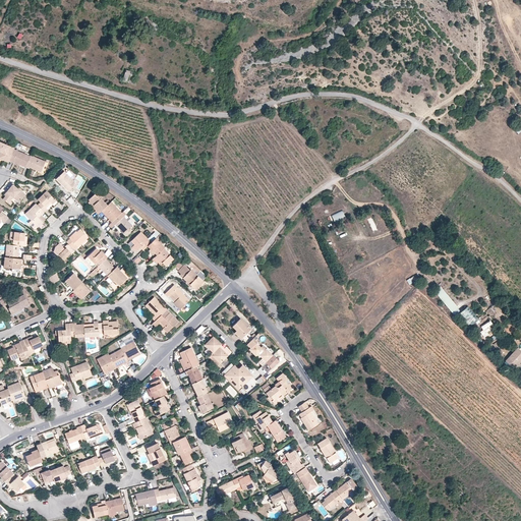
[(122,79),(127,81),(129,76),(132,77),(134,72),(125,69),(122,79)]
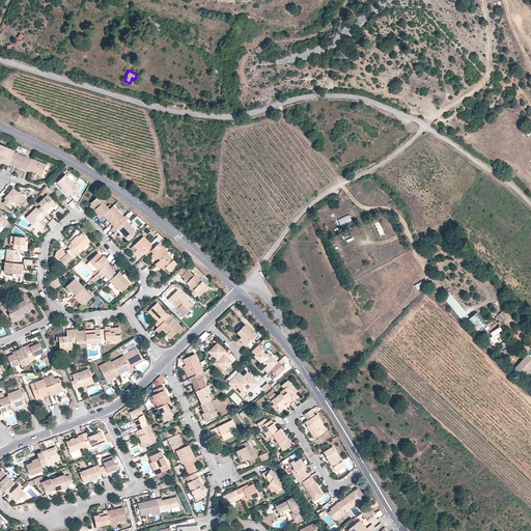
[(15,151),(0,145),(0,151),(2,154),(0,158),(0,162),(9,166),(9,164),(15,152),(15,151)]
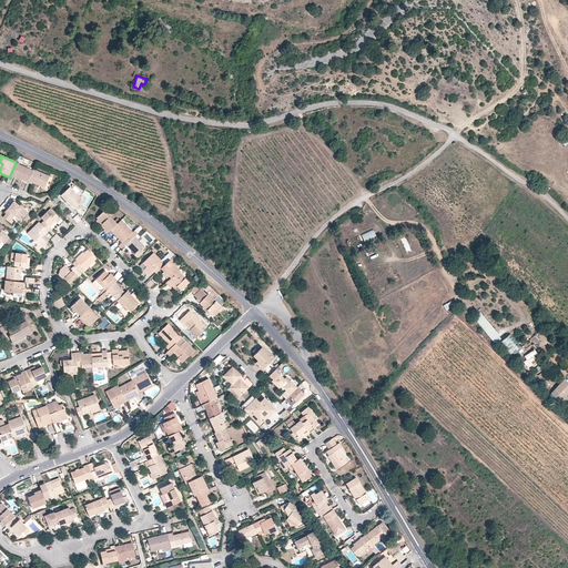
[(32,171),(16,163),(10,175),(22,180),(23,178),(29,180),(32,171)]
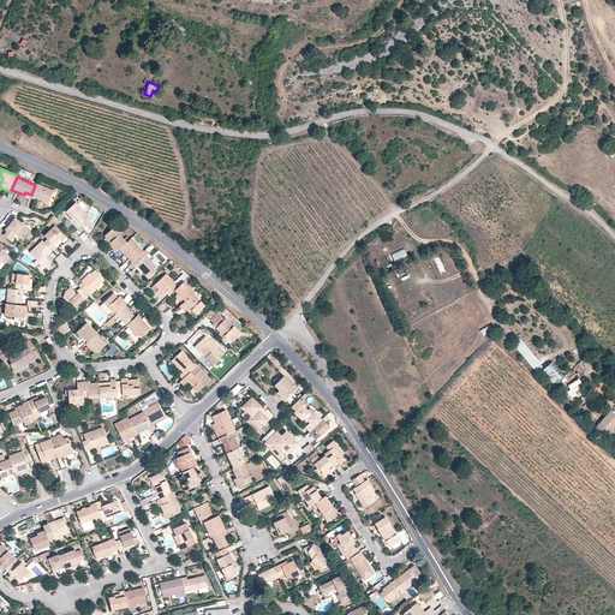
[(36,184),(35,185),(31,195),(30,197),(34,199),(35,198),(42,201),(43,198),(49,202),(53,191),(36,184)]
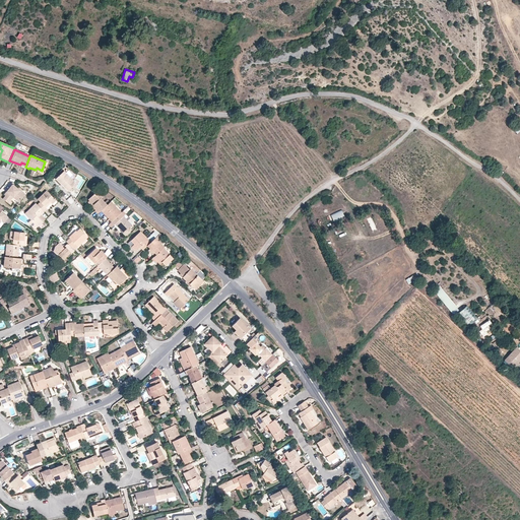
[(75,183),(64,171),(55,179),(67,191),(75,183)]
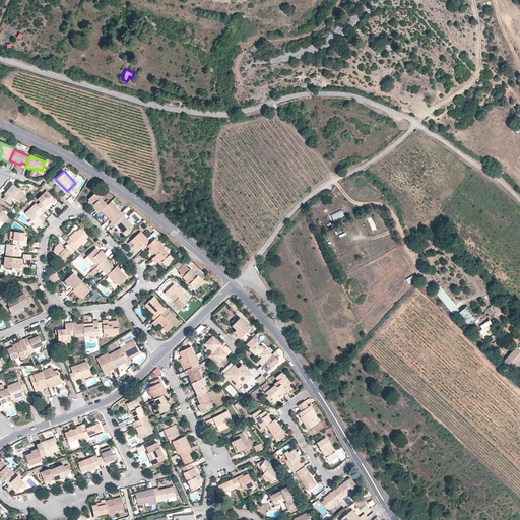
[(13,185),(7,192),(8,193),(3,199),(7,202),(12,196),(19,202),(26,195),(13,185)]
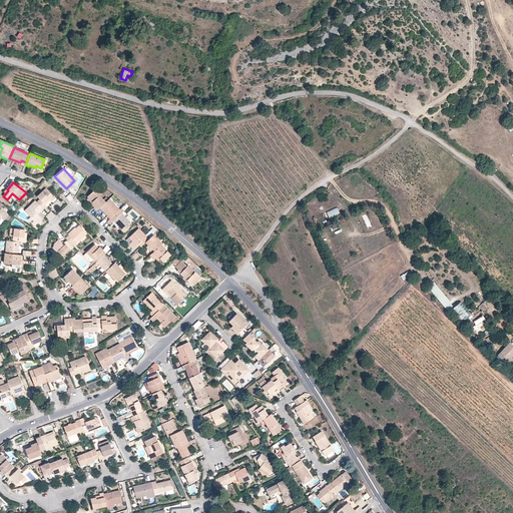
[(39,199),(36,202),(42,207),(43,209),(46,206),(44,203),(50,197),(51,198),(53,196),(45,188),(37,196),(39,199)]
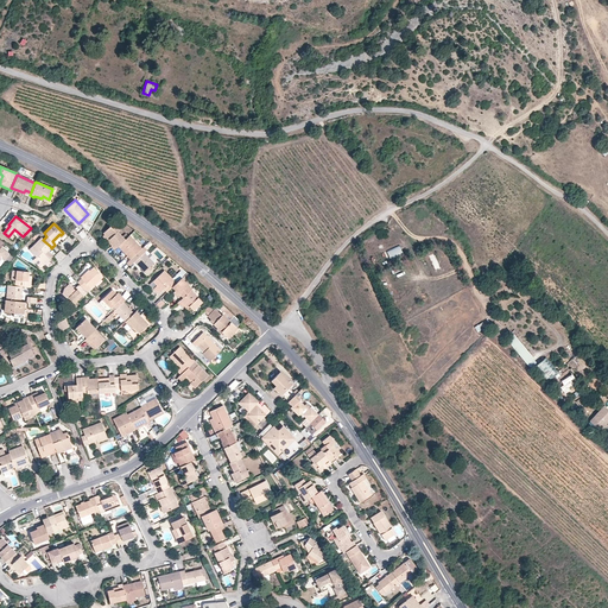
[(113,223),(103,234),(113,244),(111,246),(114,251),(118,247),(126,239),(118,232),(119,230),(113,223)]
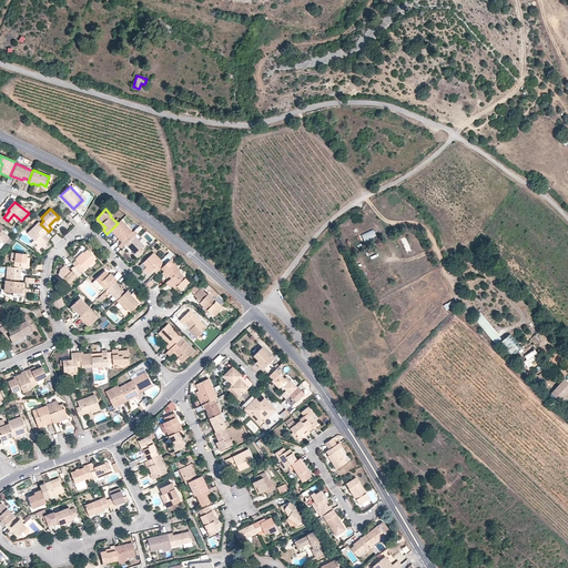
[(132,232),(121,220),(118,223),(110,231),(122,242),(132,232)]
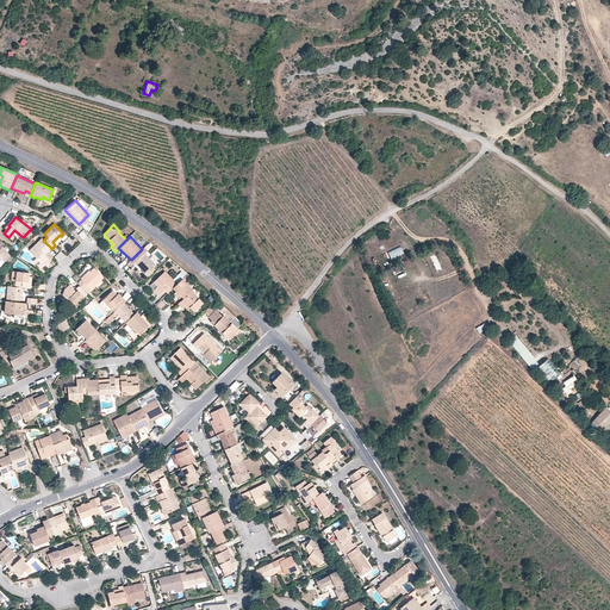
[(43,241),(42,238),(29,250),(44,266),(50,260),(43,253),(50,247),(43,241)]
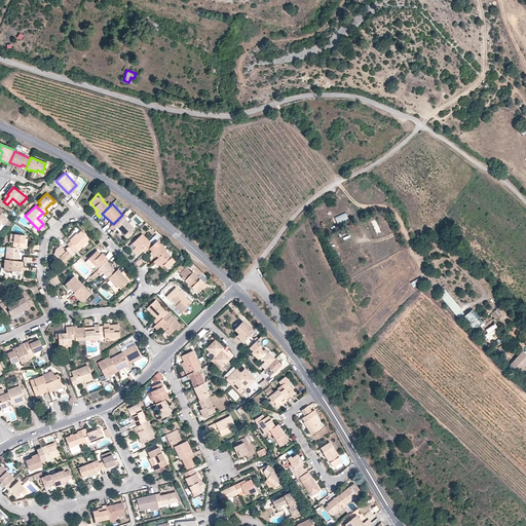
[(337,223),(348,219),(346,213),(335,217),(337,223)]
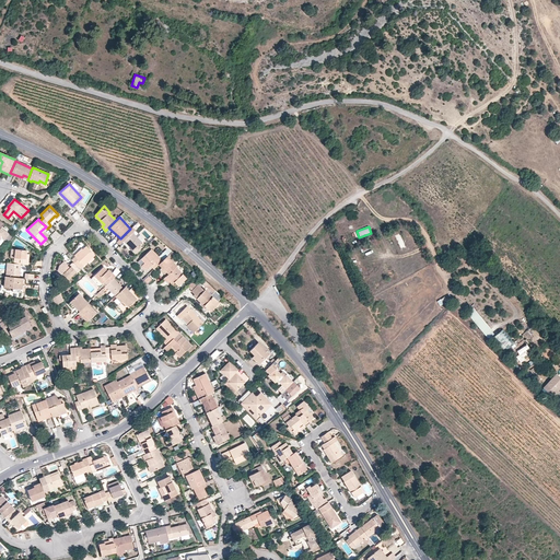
[(135,230),(132,228),(130,229),(120,238),(116,243),(119,246),(124,242),(132,251),(136,247),(138,249),(140,247),(138,245),(141,242),(132,232),(135,230)]
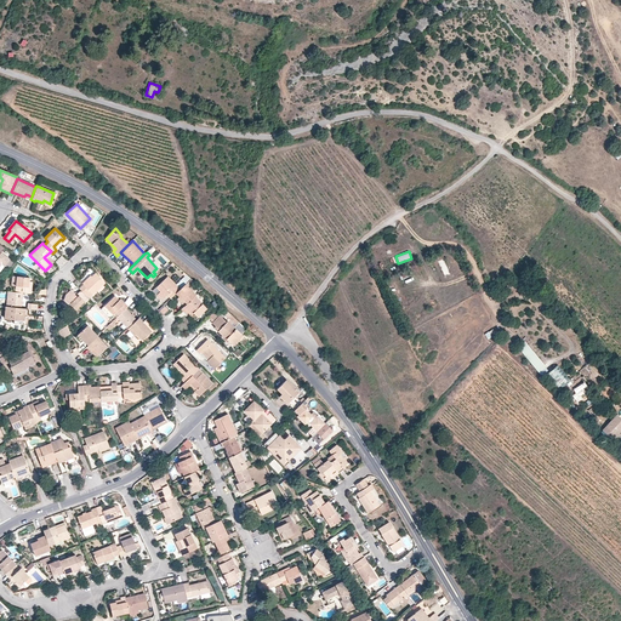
[(0,262),(1,261),(6,265),(10,260),(1,254),(0,254),(0,262)]
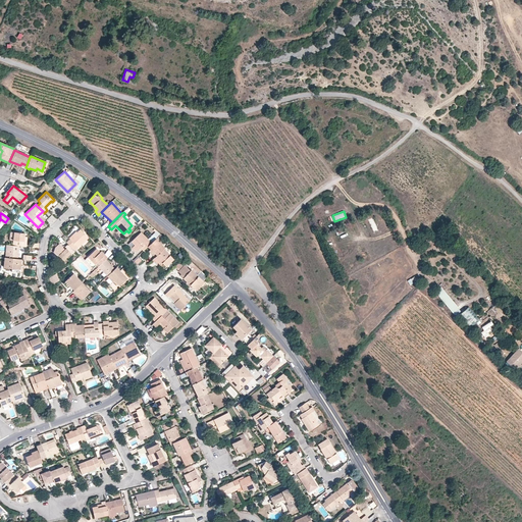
[(373,232),(378,230),(373,217),(369,219),(373,232)]
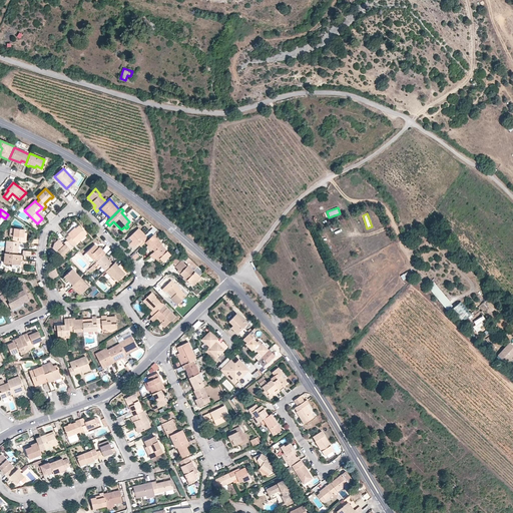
[(68,234),(65,238),(68,241),(72,246),(86,234),(78,225),(75,228),(74,227),(67,233),(68,234)]
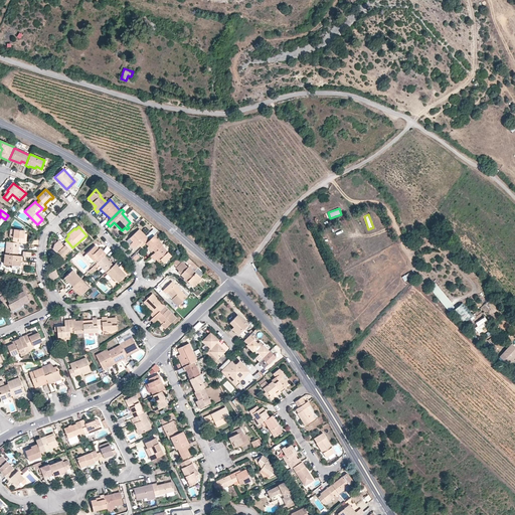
[(24,230),(14,229),(13,237),(24,238),(24,230)]
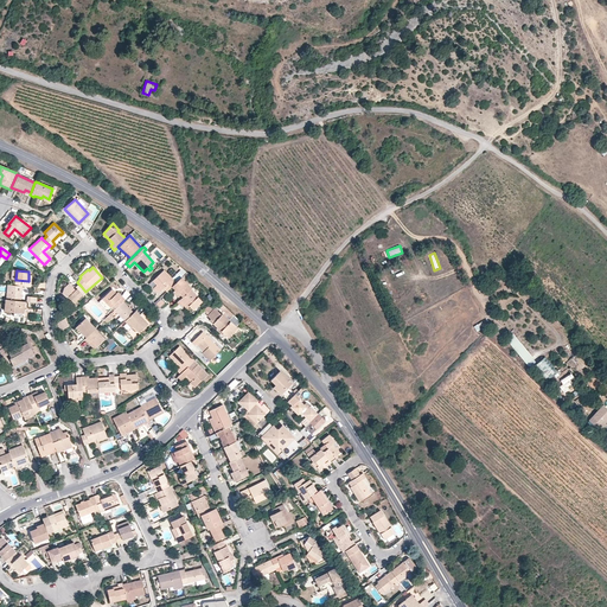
[(176,282),(164,270),(151,282),(154,286),(155,285),(157,286),(153,288),(158,293),(163,288),(166,292),(172,287),(176,282)]
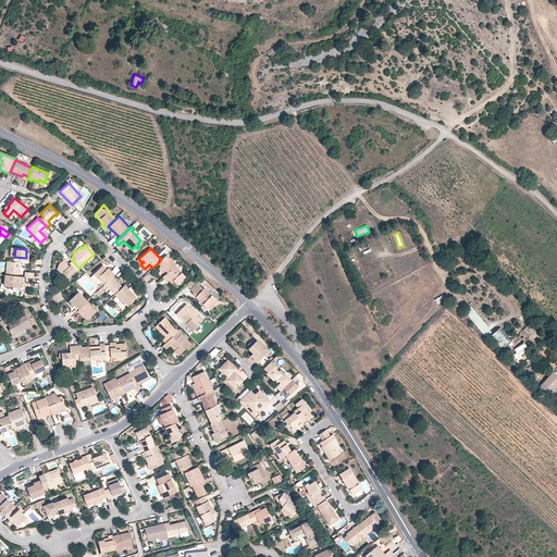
[(175,264),(166,255),(161,259),(158,263),(161,267),(163,269),(161,271),(164,275),(175,265),(175,264)]
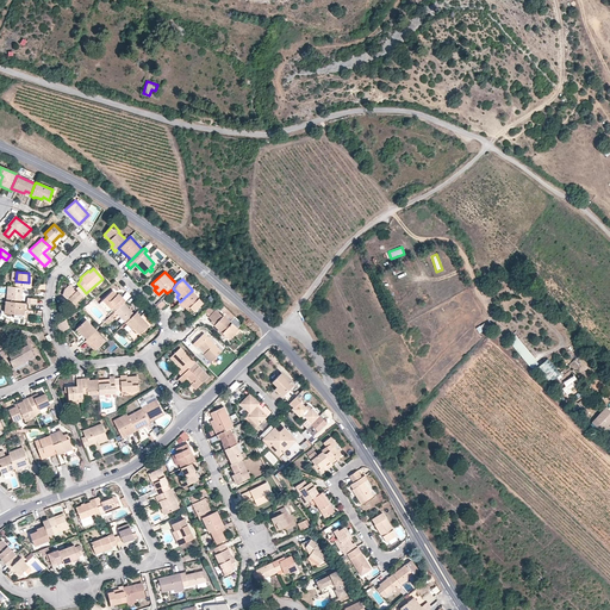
[(86,293),(81,287),(75,292),(69,285),(64,288),(68,292),(63,296),(67,299),(69,298),(74,304),(80,299),(81,300),(87,294),(86,293)]
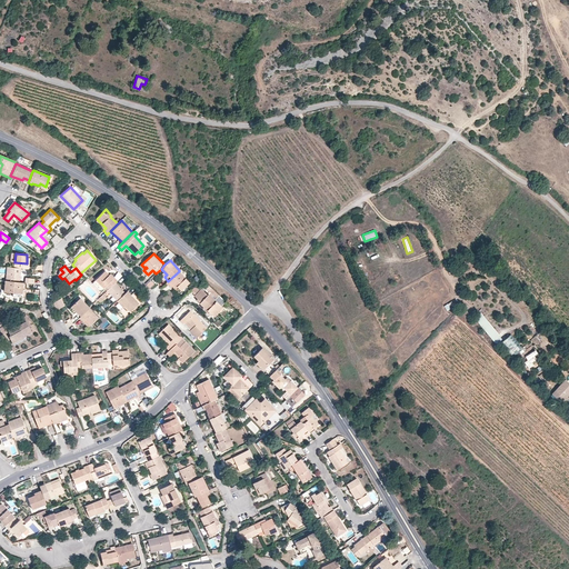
[(20,282),(21,269),(7,267),(6,281),(20,282)]
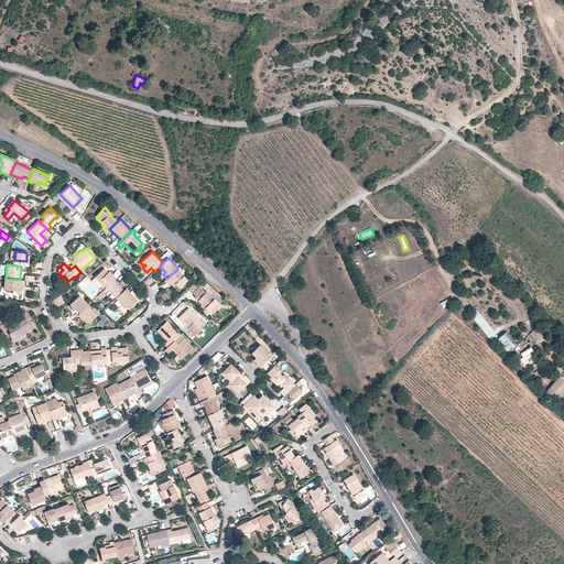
[(114,281),(116,279),(114,275),(112,277),(105,269),(95,278),(102,286),(105,284),(108,286),(114,281)]
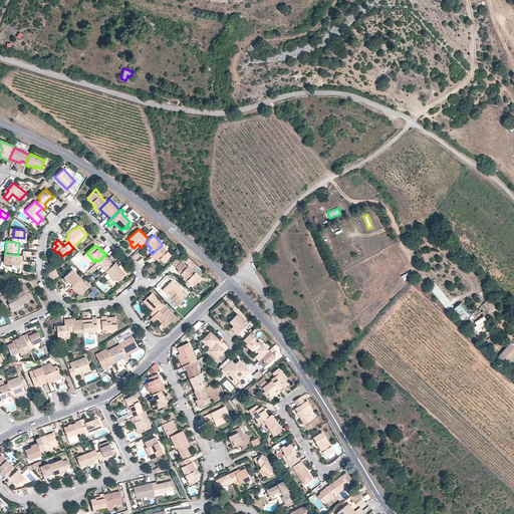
[(171,255),(162,245),(152,254),(159,260),(160,259),(163,263),(171,255)]
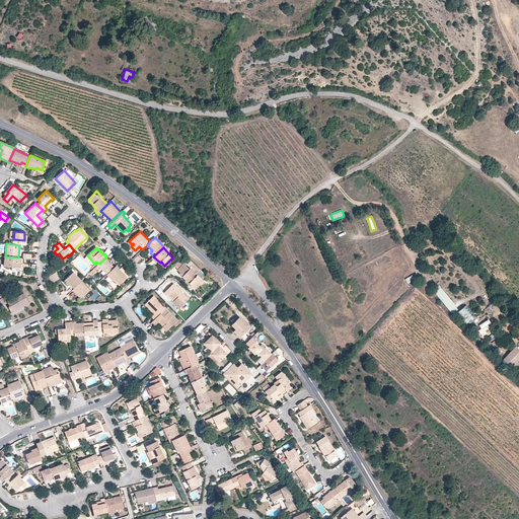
[(5,256),(4,256),(4,266),(12,267),(18,268),(20,257),(18,257),(5,256)]
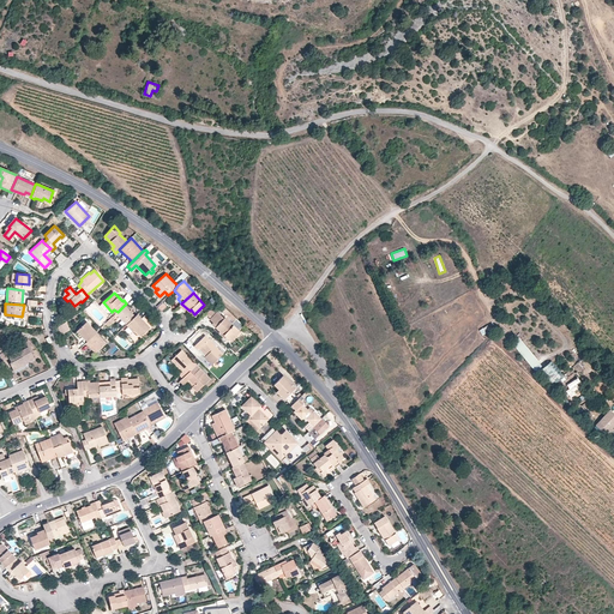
[(181,304),(179,306),(182,311),(185,308),(192,317),(194,314),(191,309),(190,311),(181,304)]
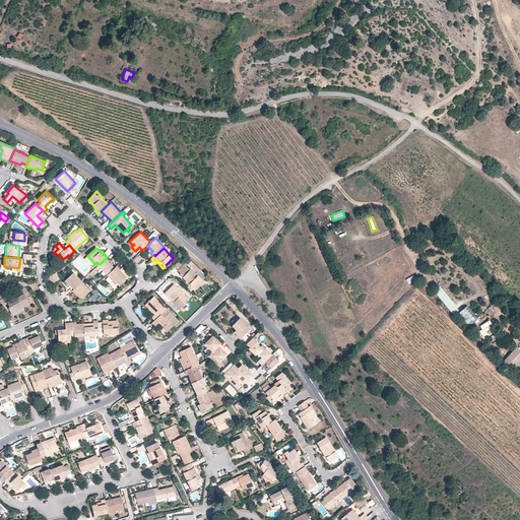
[(18,268),(12,267),(12,270),(22,271),(24,259),(22,259),(20,258),(18,268)]
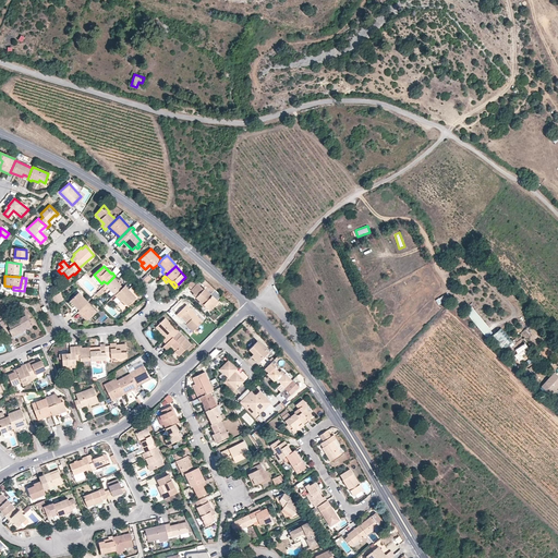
[(117,294),(122,288),(112,278),(107,283),(105,286),(114,295),(117,294)]
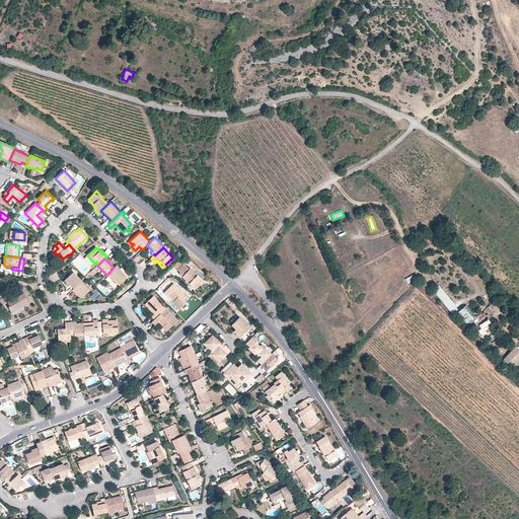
[(178,258),(172,266),(176,269),(182,263),(178,258)]
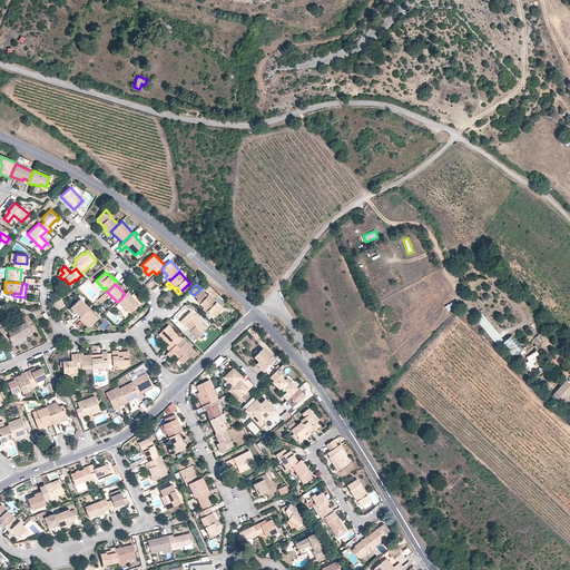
[(207,296),(200,288),(194,295),(197,298),(195,300),(203,306),(200,308),(206,313),(207,311),(210,308),(214,312),(216,310),(218,313),(223,308),(222,307),(226,302),(219,296),(215,301),(208,295),(207,296)]
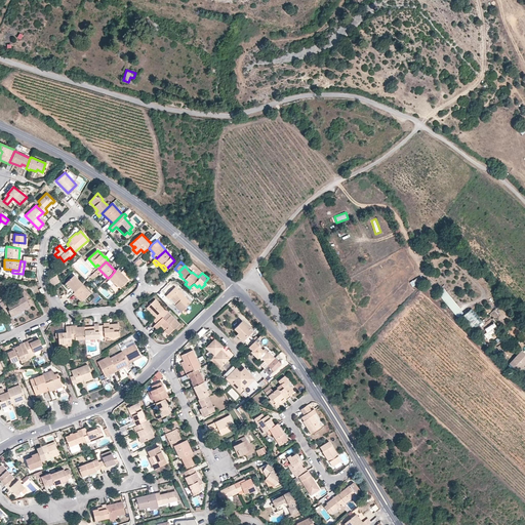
[(128,280),(118,269),(115,271),(110,277),(120,287),(128,280)]
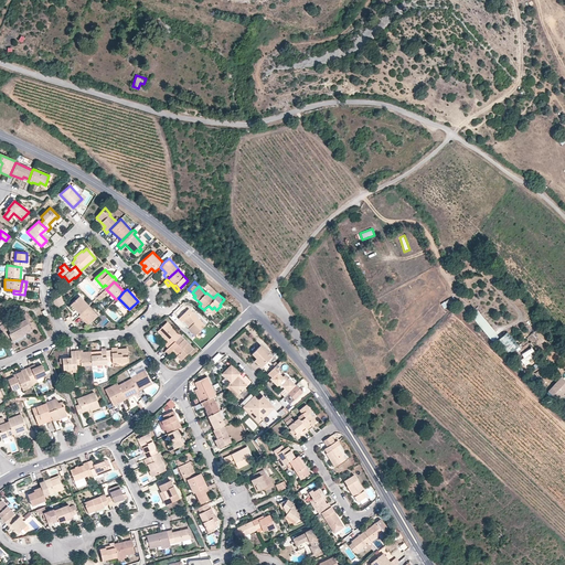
[(80,296),(71,305),(81,315),(88,307),(89,306),(80,296)]
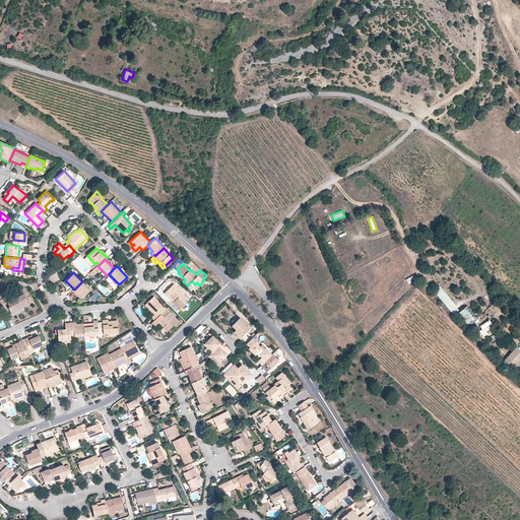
[(60,279),(56,273),(50,277),(53,283),(60,279)]
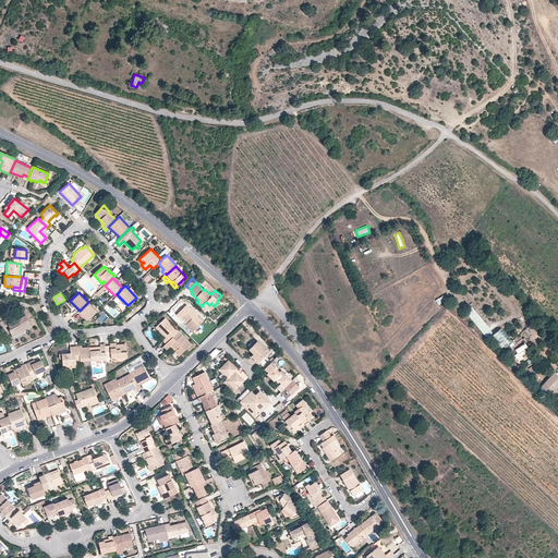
[(117,296),(113,300),(121,310),(125,305),(117,296)]
